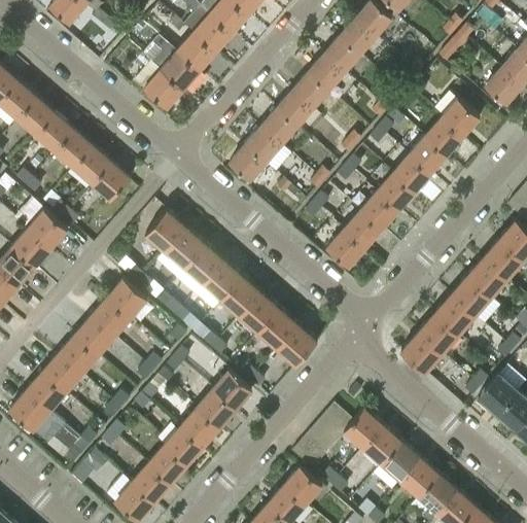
[(81,0),(54,0),(48,6),(69,24),(86,4),(81,0)]
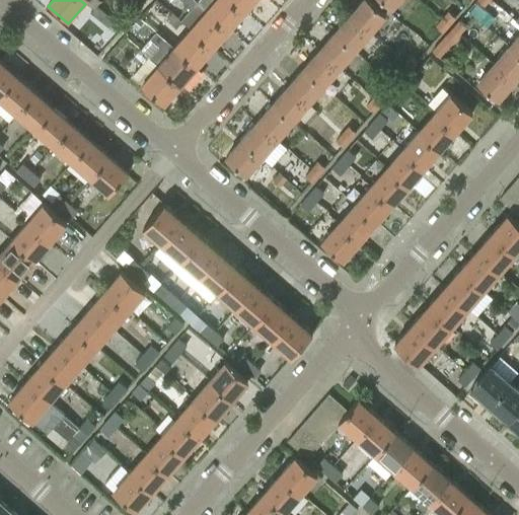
[(191,0),(184,0),(181,4),(192,13),(199,6),(197,5),(191,0)]
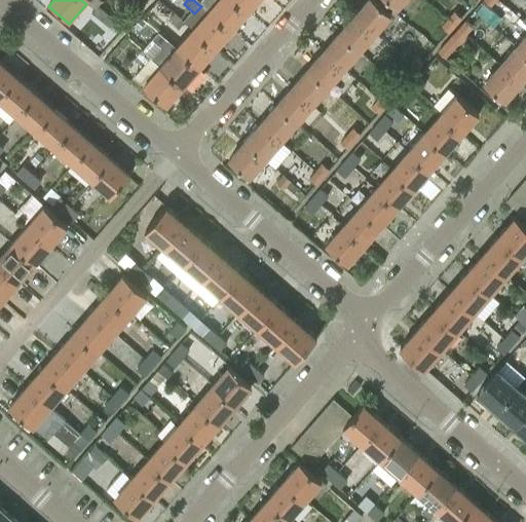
[(203,0),(199,5),(201,6),(210,13),(232,34),(249,15),(230,0),(203,0)]
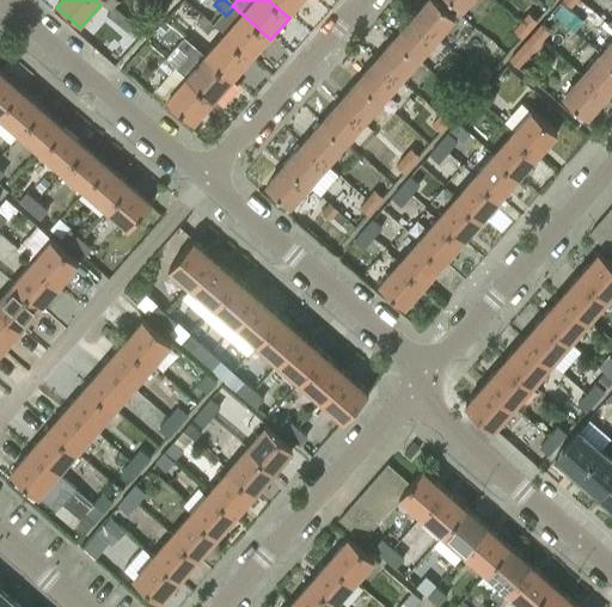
[(268,0),(289,18),(304,0),(268,0)]
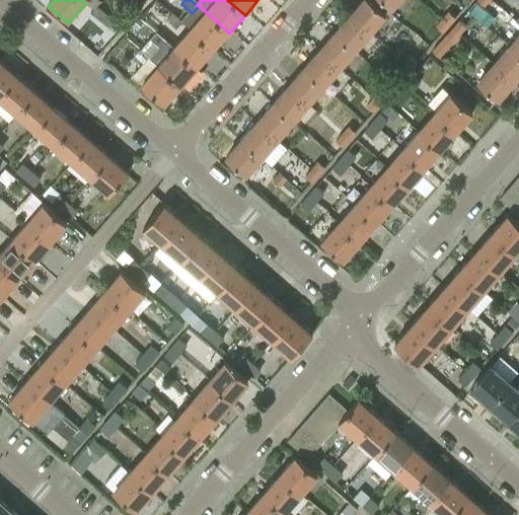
[(365,0),(364,0),(349,18),(369,35),(385,17),(365,0)]
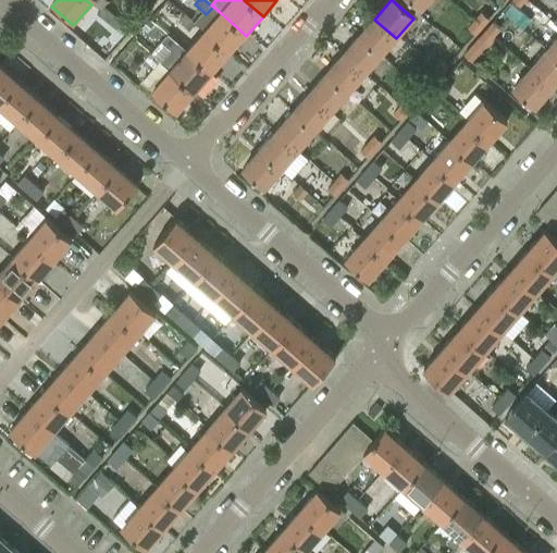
[(408,0),(420,10),(428,0),(408,0)]
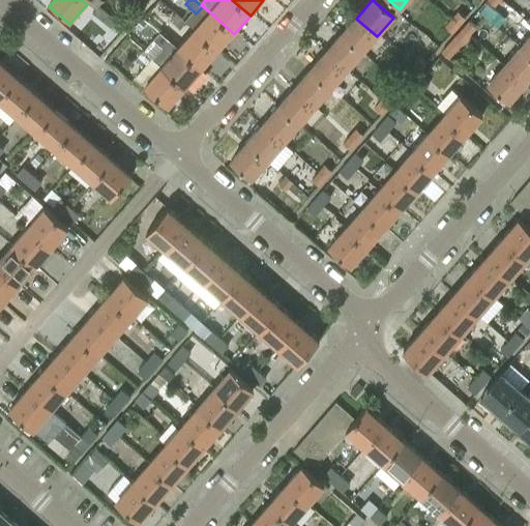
[(501,3),(496,0),(490,0),(488,3),(495,10),(501,3)]
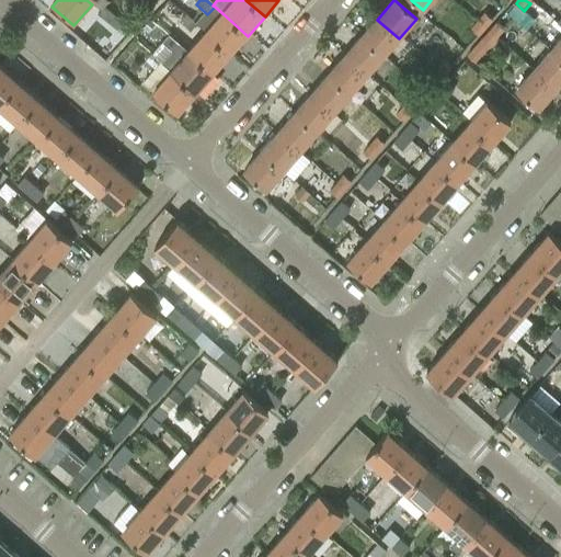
[(98,16),(107,25),(114,18),(104,9),(98,16)]
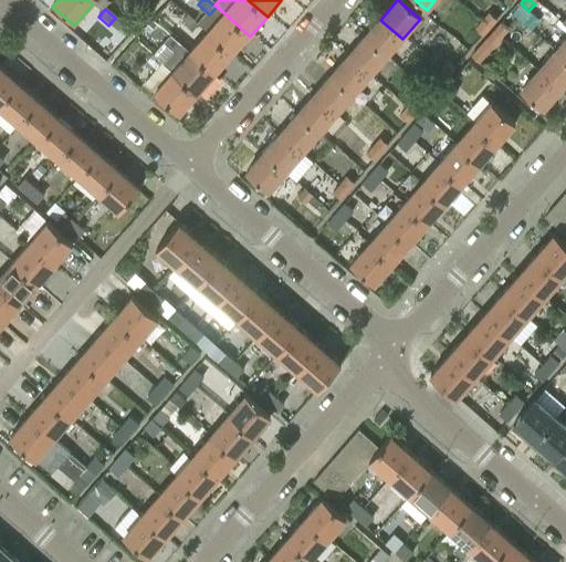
[(540,27),(521,10),(513,19),(532,35),(540,27)]
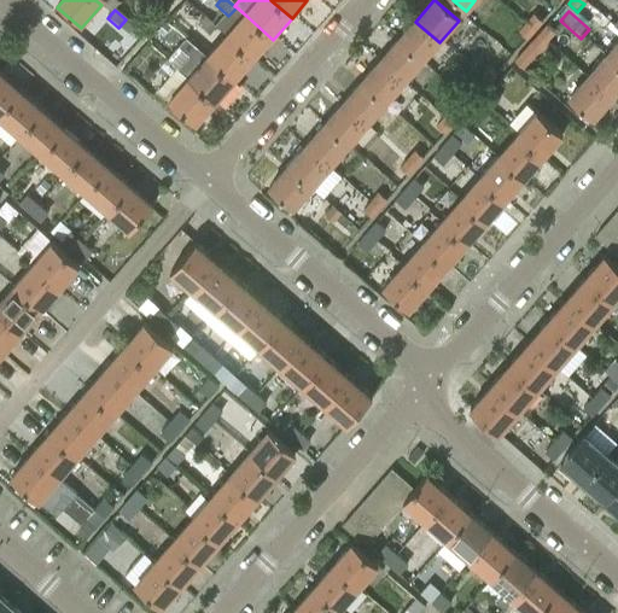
[(246,16),(227,38),(254,62),(273,40),(246,16)]
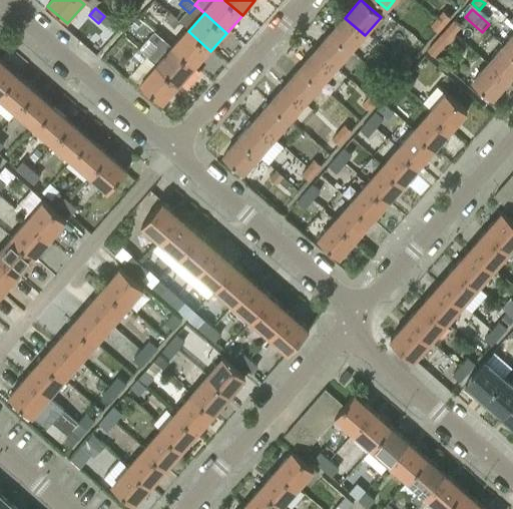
[(443,14),(436,22),(444,28),(451,21),(443,14)]
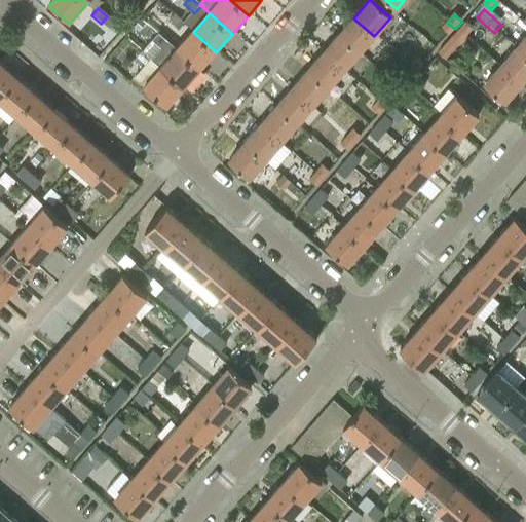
[(185,25),(175,15),(168,24),(178,33),(185,25)]
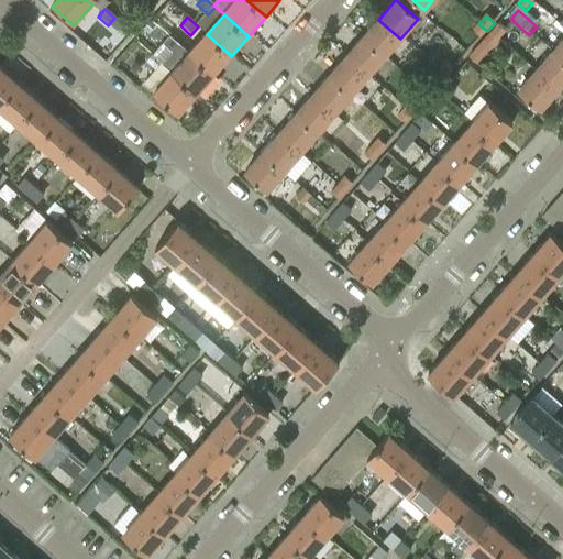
[(124,26),(114,18),(108,25),(114,32),(118,34),(124,26)]
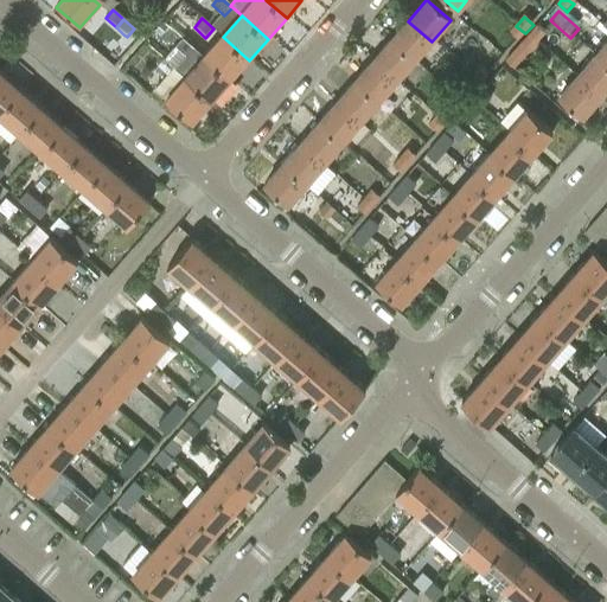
[(408,21),(390,42),(414,62),(432,42),(408,21)]
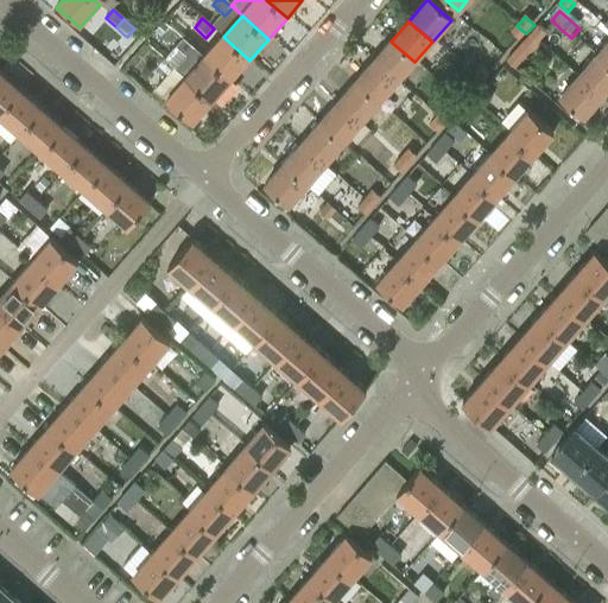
[(526,33),(517,26),(510,35),(519,43),(519,42),(526,33)]
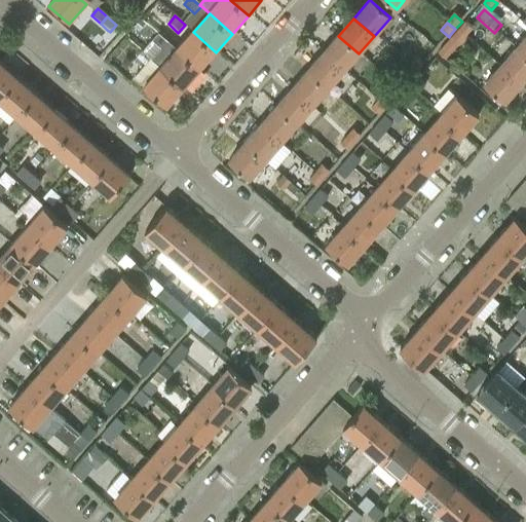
[(133,32),(139,38),(147,30),(141,24),(133,32)]
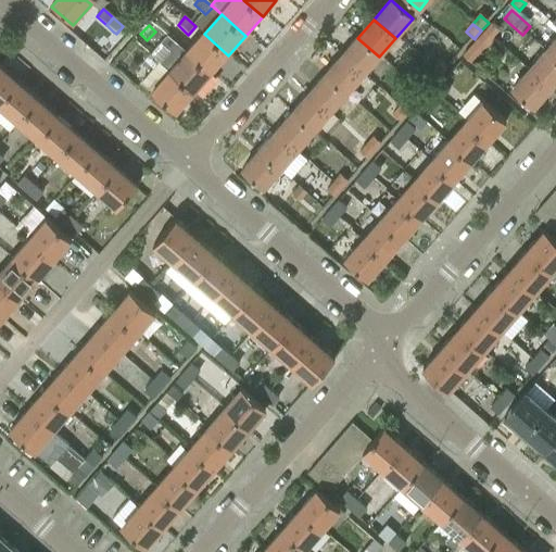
[(492,26),(484,34),(493,40),(501,33),(492,26)]
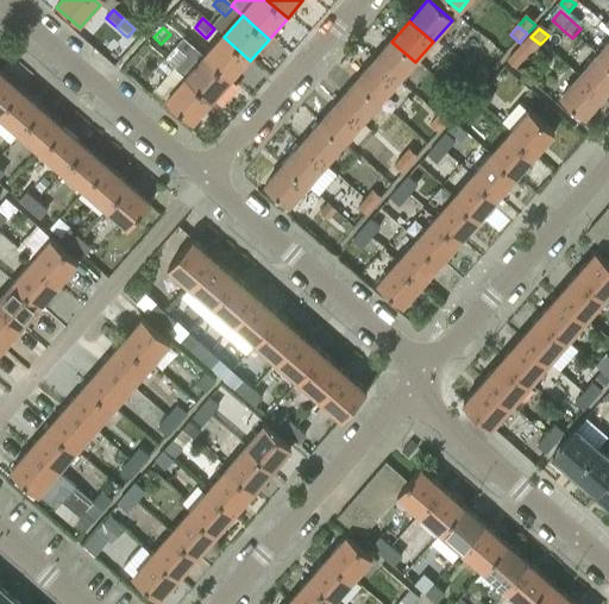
[(224,37),(205,58),(231,82),(250,61),(224,37)]
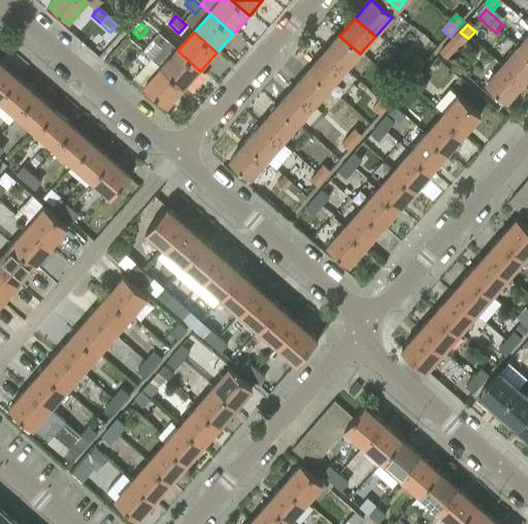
[(460,32),(454,39),(462,45),(468,38),(460,32)]
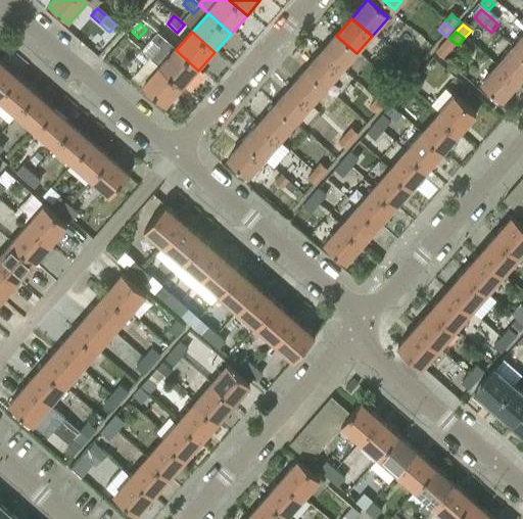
[(157,35),(151,42),(160,50),(151,61),(152,61),(152,62),(159,68),(183,89),(198,71),(176,50),(168,44),(157,35)]
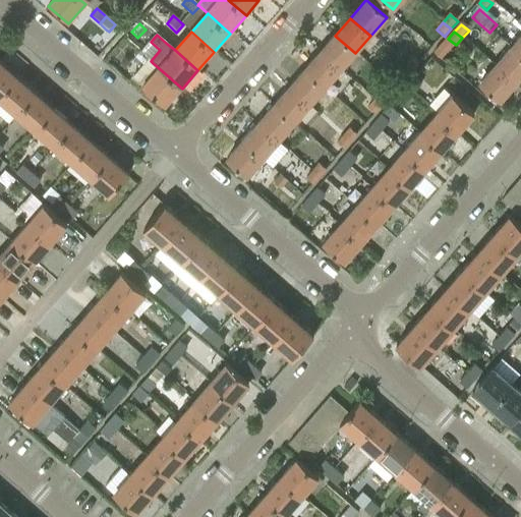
[(335,36),(320,53),(340,70),(355,53),(335,36)]
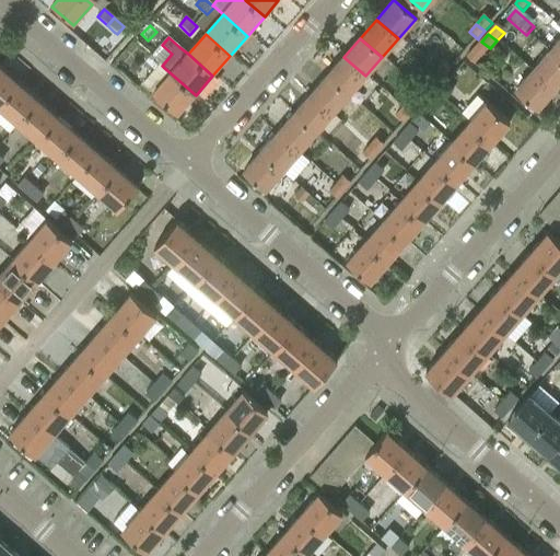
[(559,38),(548,53),(559,62),(559,38)]
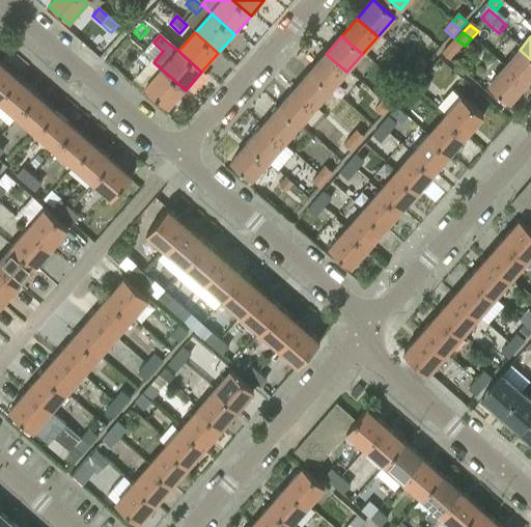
[(530,59),(520,50),(504,67),(525,86),(530,78),(530,59)]
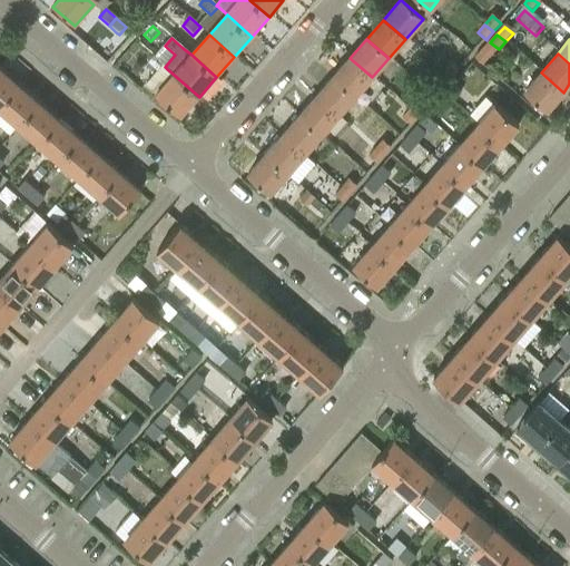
[(154,57),(147,66),(159,76),(166,68),(166,67),(165,67),(154,57)]
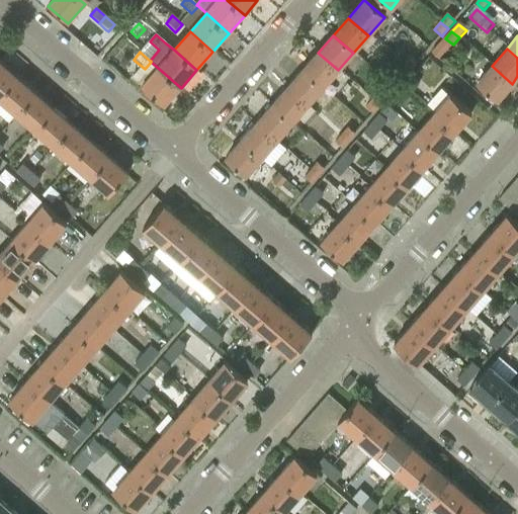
[(318,53),(303,71),(322,88),(338,70),(318,53)]
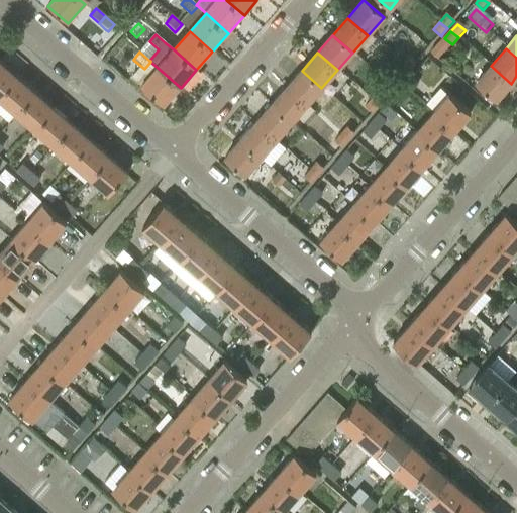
[(402,66),(409,72),(416,65),(408,59),(402,66)]
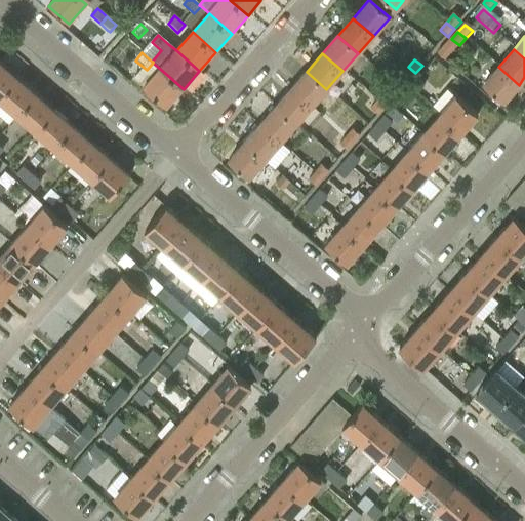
[(147,70),(136,82),(144,88),(166,108),(184,89),(160,69),(153,63),(147,70)]
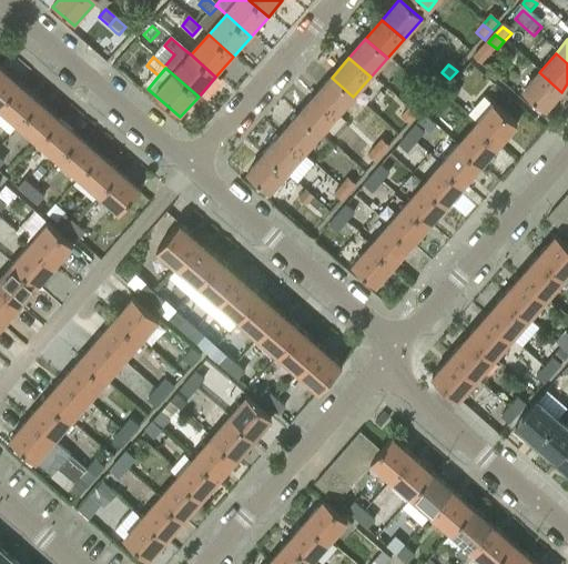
[(0,108),(19,87),(0,70),(0,108)]
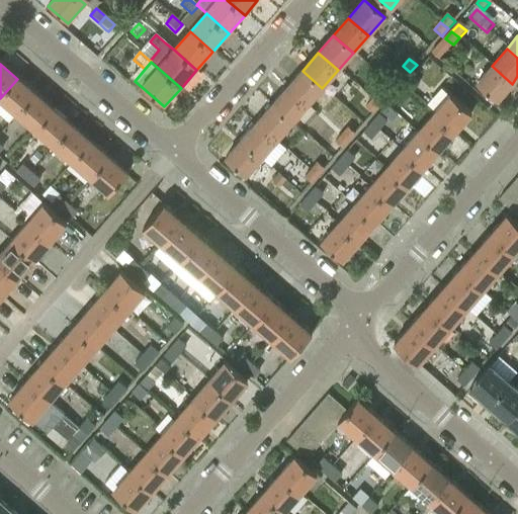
[(404,80),(410,72),(403,66),(397,74),(404,80)]
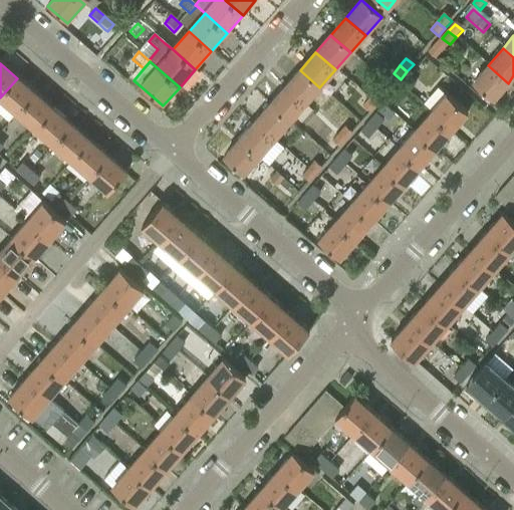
[(488,65),(472,83),(492,101),(508,83),(488,65)]
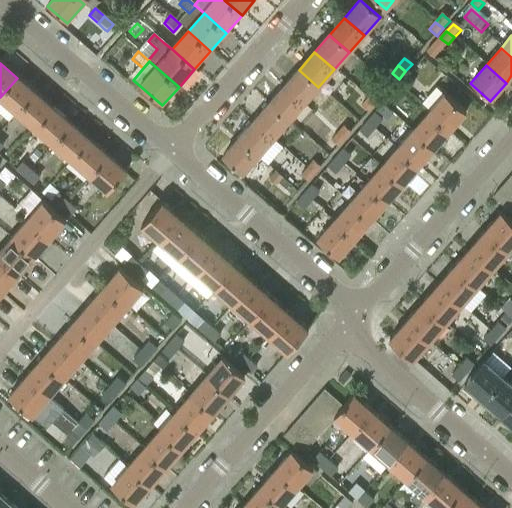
[(299,70),(284,87),(303,104),(318,87),(299,70)]
